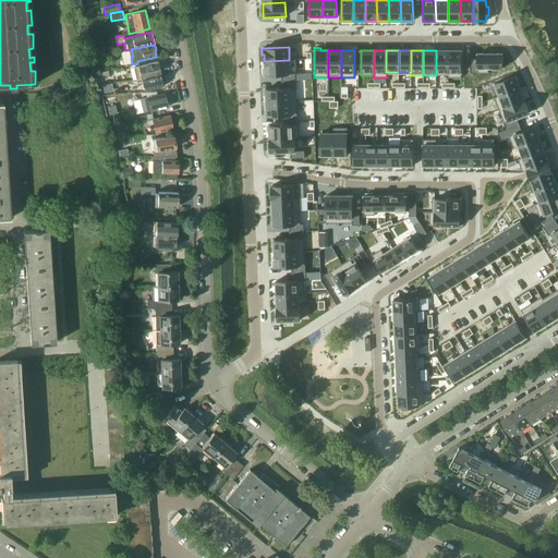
[(448,50),(436,50),(436,75),(448,75),(448,50)]
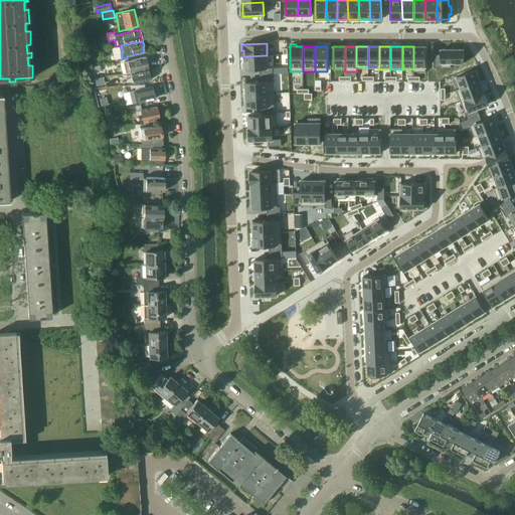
[(413,69),(413,71),(425,71),(425,46),(413,46),(413,69)]
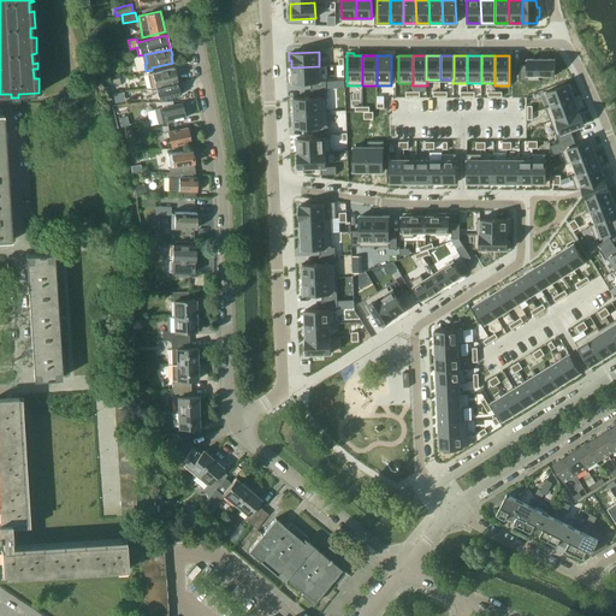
[(527,65),(519,65),(519,81),(539,81),(539,75),(544,75),(544,77),(552,77),(552,75),(555,75),(555,59),(527,59),(527,65)]
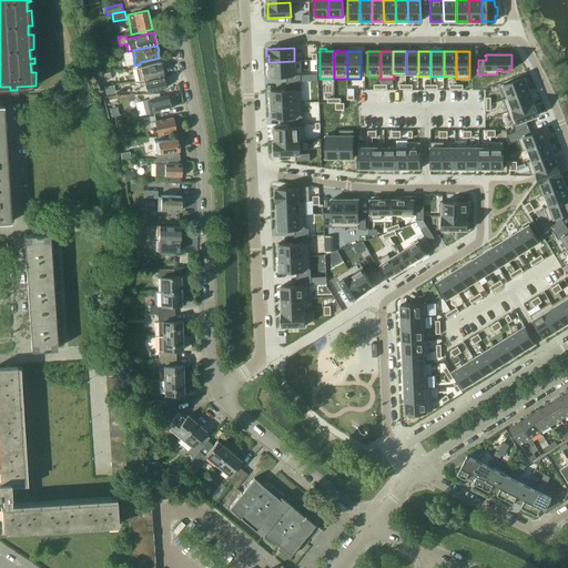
[(270,70),(267,70),(267,77),(286,75),(286,82),(301,82),(301,74),(295,74),(294,61),(269,62),(270,70)]
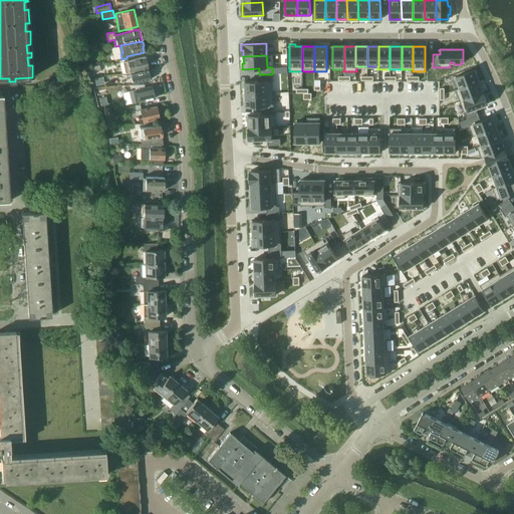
[(149,66),(148,61),(146,61),(145,56),(122,61),(124,72),(130,71),(148,67),(149,66)]
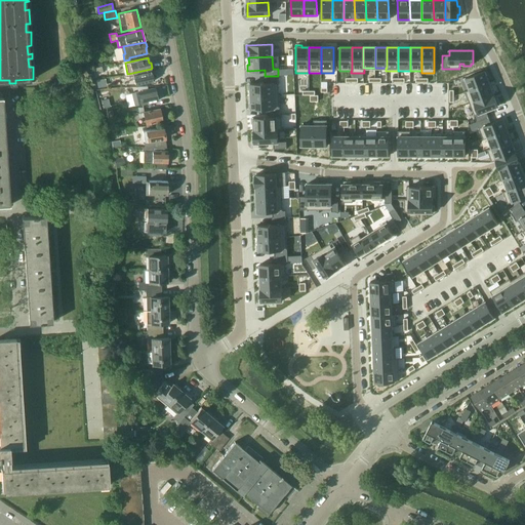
[(103,73),(102,67),(95,68),(95,69),(91,70),(92,75),(103,73)]
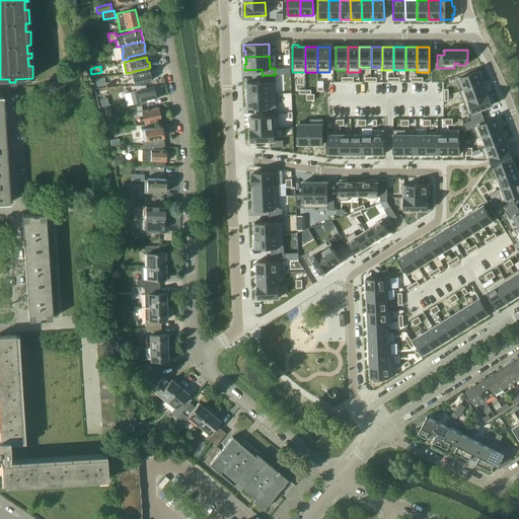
[(151,80),(149,68),(131,72),(134,84),(151,80)]
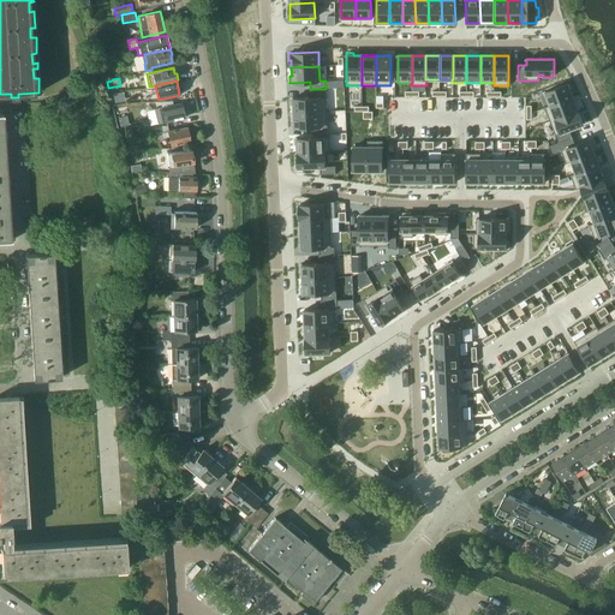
[(567,83),(544,91),(550,105),(550,106),(573,97),(567,83)]
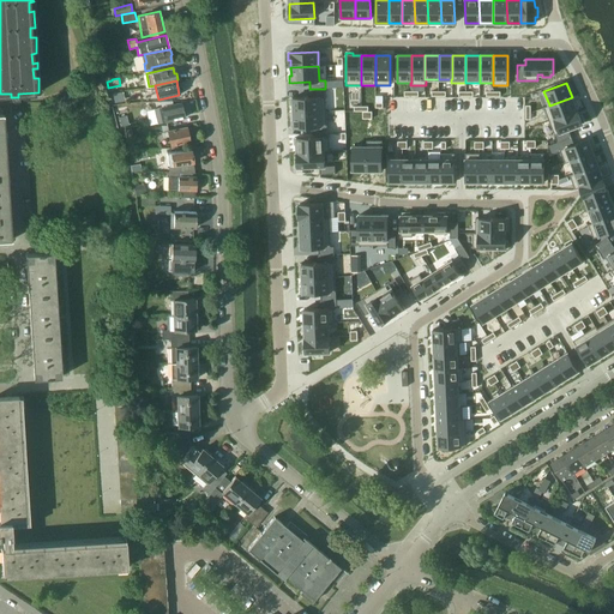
[(311,97),(290,98),(290,106),(293,104),(293,113),(326,112),(325,89),(309,89),(311,97)]
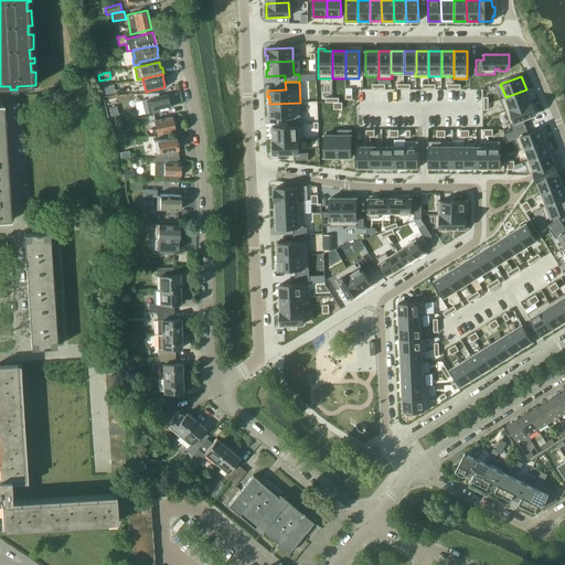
[(505,96),(500,98),(500,99),(505,112),(531,102),(526,89),(505,97),(505,96)]
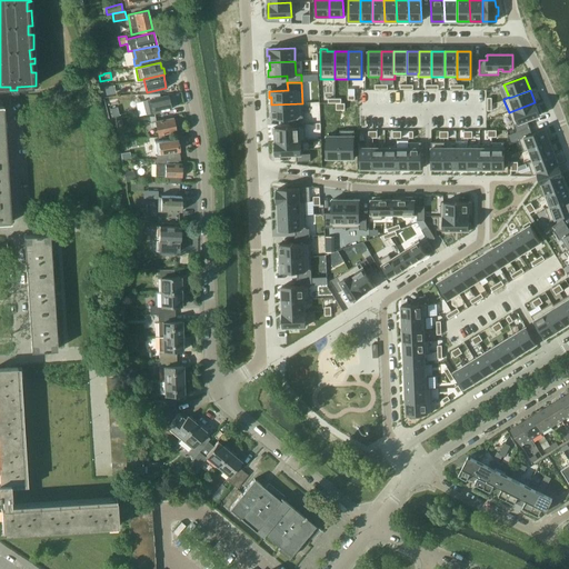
[(149,99),(142,101),(146,115),(171,109),(170,103),(171,101),(170,98),(168,97),(168,96),(160,97),(159,95),(149,96),(149,99)]
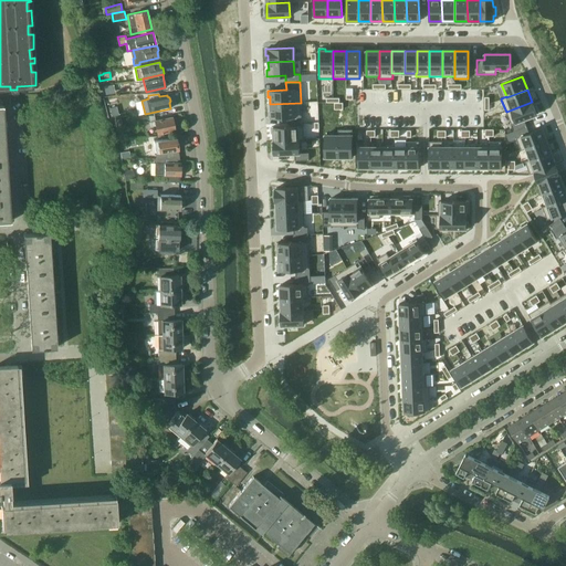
[(532,102),(506,112),(513,132),(526,126),(524,119),(537,115),(532,102)]
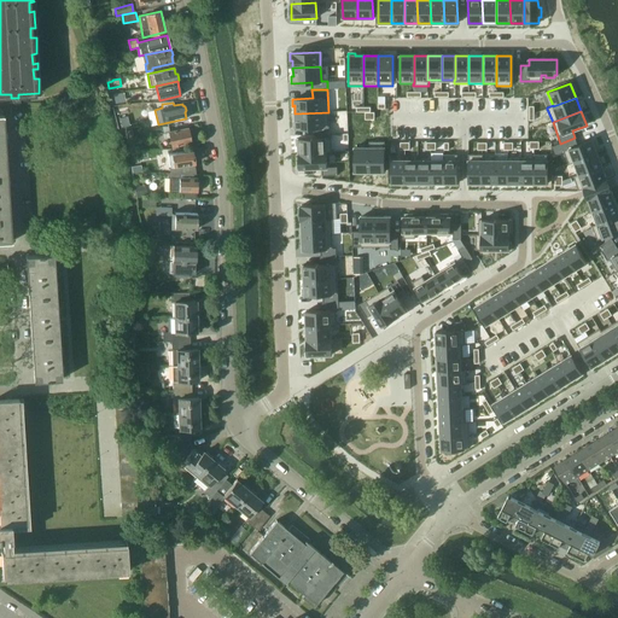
[(296,122),(293,122),(293,129),(314,128),(314,135),(330,135),(328,112),(295,114),(296,122)]
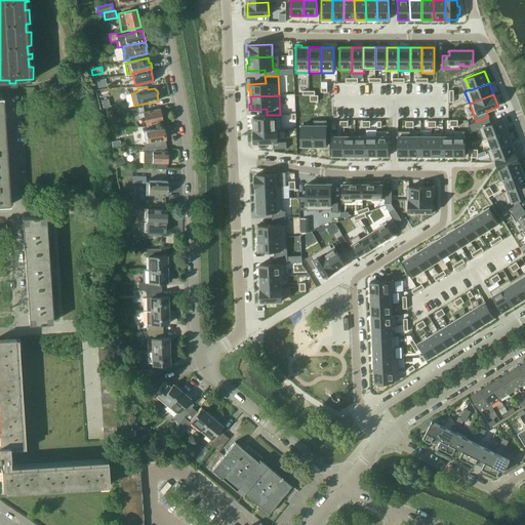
[(162,121),(159,109),(144,112),(143,107),(137,108),(139,117),(144,117),(146,123),(140,124),(135,124),(136,127),(144,127),(150,126),(150,123),(162,121)]
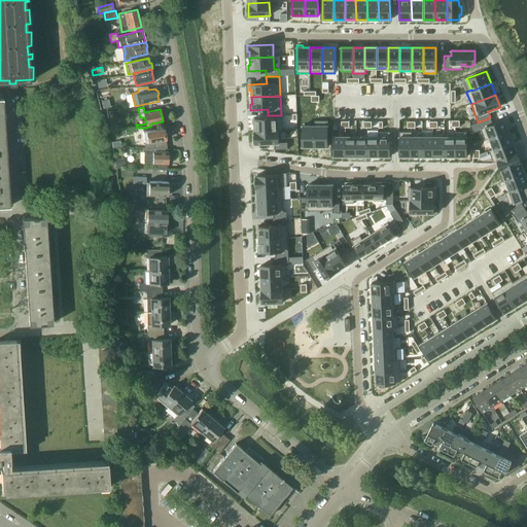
[(121,120),(119,108),(111,110),(112,121),(121,120)]
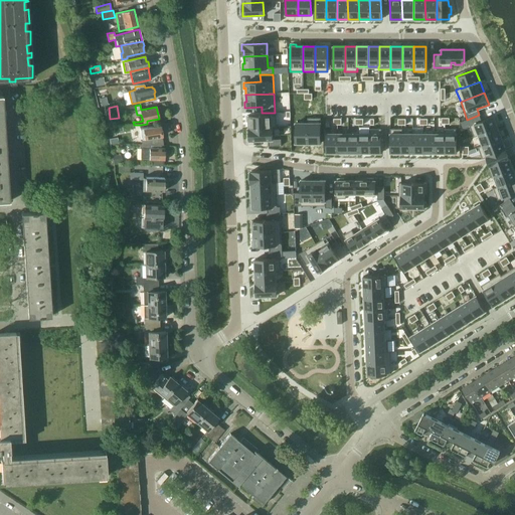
[(276,115),(246,116),(246,122),(248,122),(248,128),(272,127),(272,128),(277,128),(277,127),(276,115)]
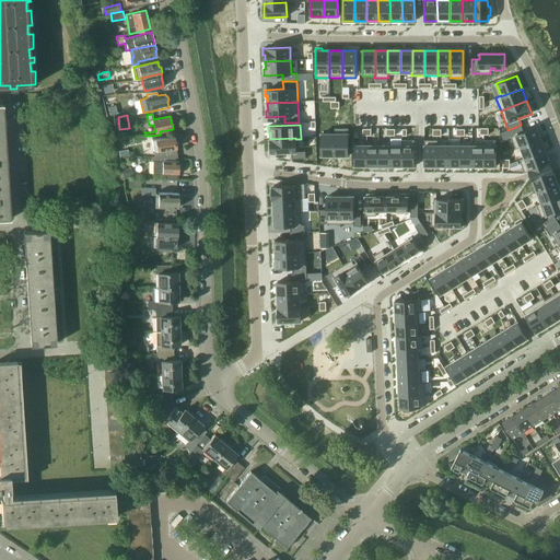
[(521,125),(508,130),(515,149),(520,147),(540,139),(536,127),(523,131),(521,125)]
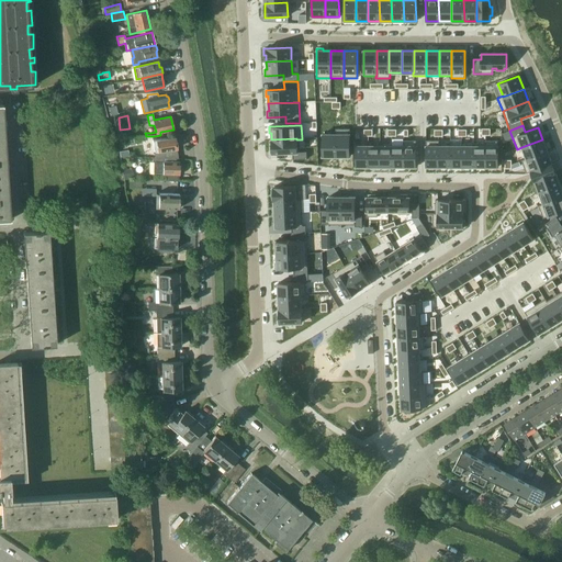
[(336,128),(335,128),(335,134),(336,134),(336,156),(349,156),(349,128),(336,128)]
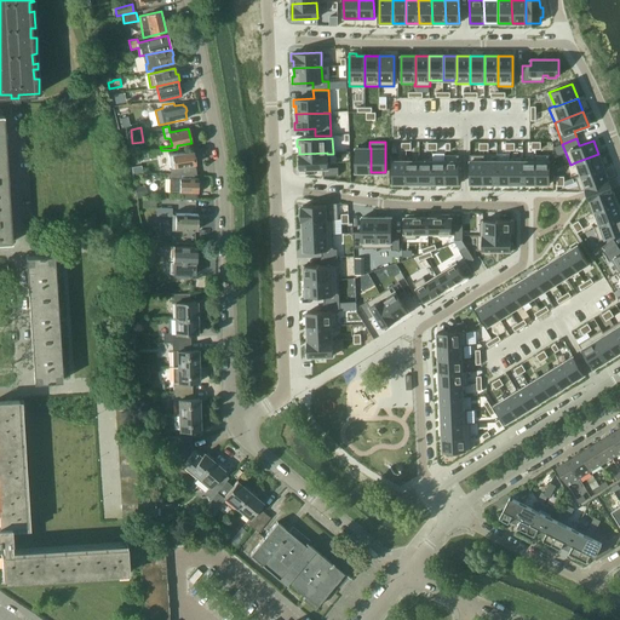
[(369,148),(355,148),(355,172),(371,172),(371,148),(369,148)]
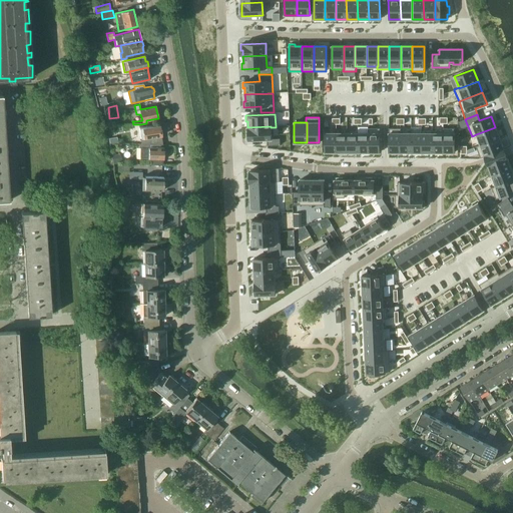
[(162,143),(160,135),(161,135),(162,133),(161,130),(160,129),(159,124),(139,128),(141,139),(143,138),(144,144),(162,143)]
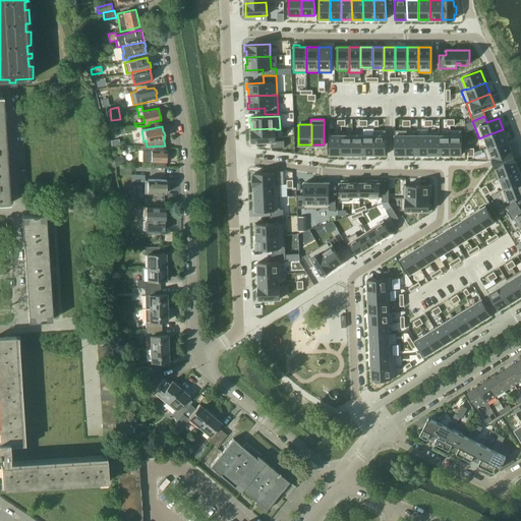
[(252,136),(250,136),(250,142),(271,141),(272,148),(284,148),(284,140),(276,141),(275,129),(275,128),(251,129),(252,136)]
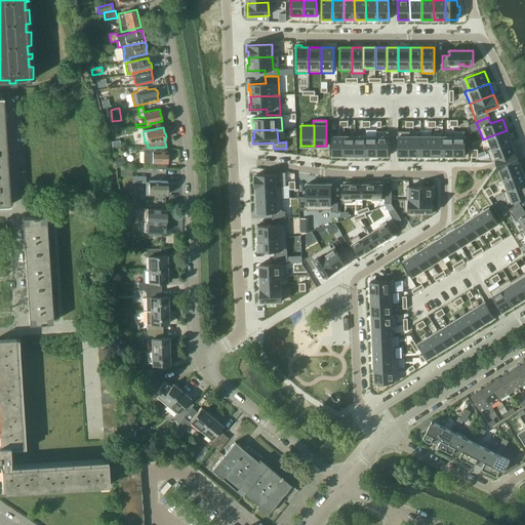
[(507,130),(487,137),(491,148),(491,149),(511,140),(507,130)]
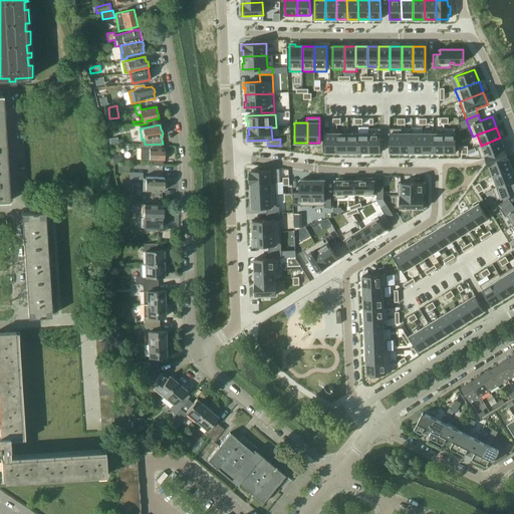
[(369,129),(368,129),(368,134),(369,134),(368,153),(380,153),(380,129),(369,129)]
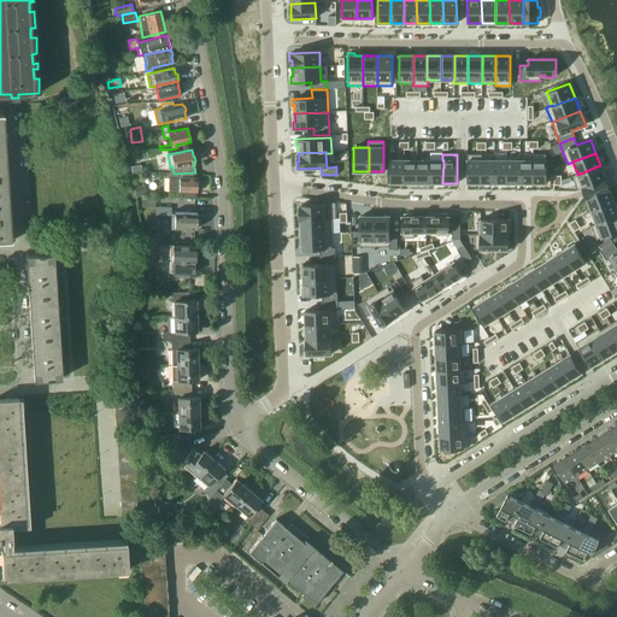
[(481,154),(468,154),(468,183),(481,183),(481,160),(482,160),(482,154),(481,154)]
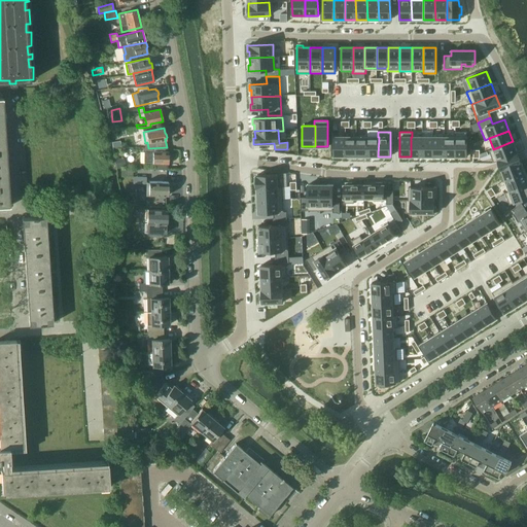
[(455,132),(455,134),(455,156),(467,156),(467,132),(455,132)]
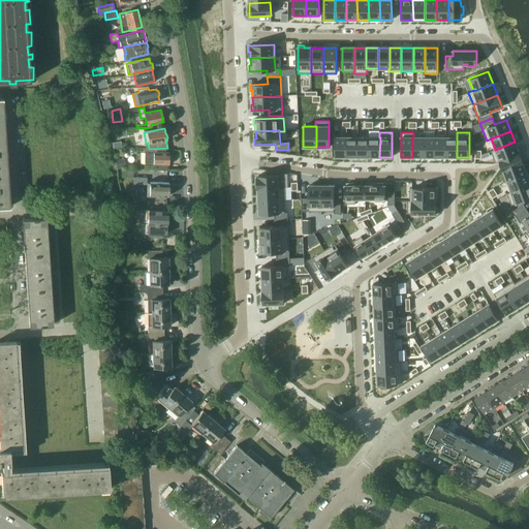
[(446,134),(445,134),(445,137),(446,137),(446,157),(457,157),(457,134),(446,134)]
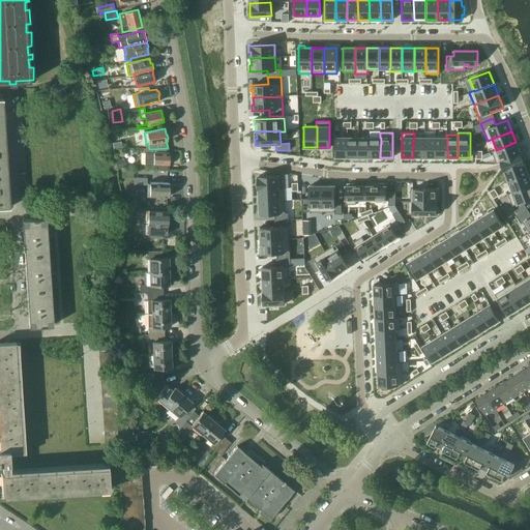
[(347,138),(335,138),(335,157),(347,157),(347,138)]
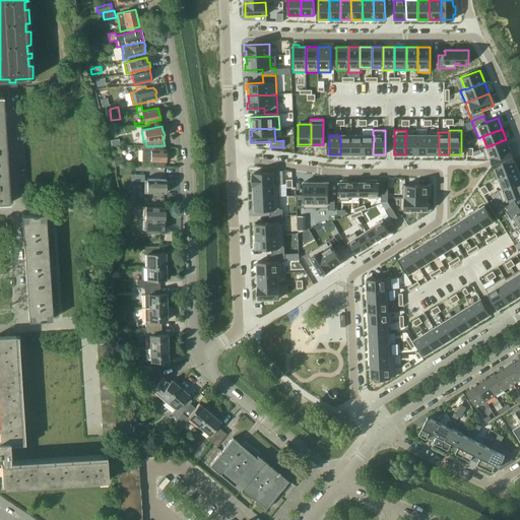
[(351,135),(340,135),(340,154),(351,154),(351,135)]
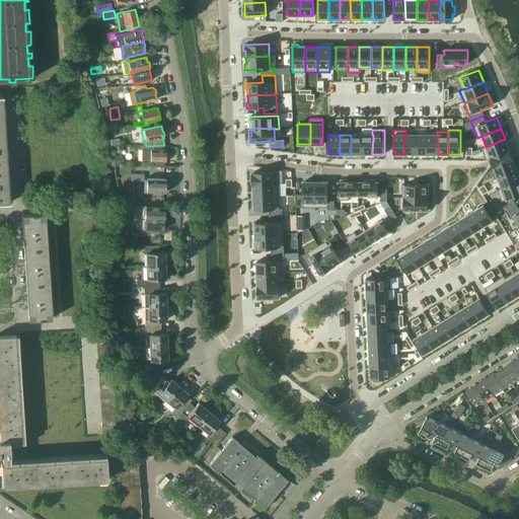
[(362,135),(351,135),(351,154),(362,154),(362,135)]
